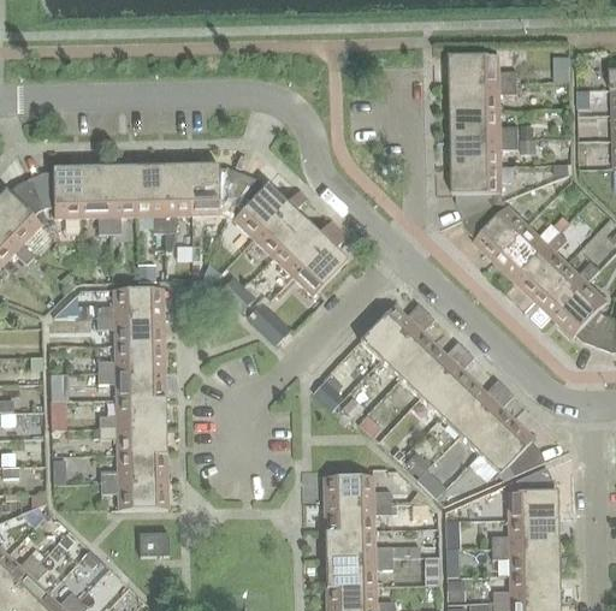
[(449,55),(450,84),(516,82),(516,71),(499,71),(498,55),(449,55)]
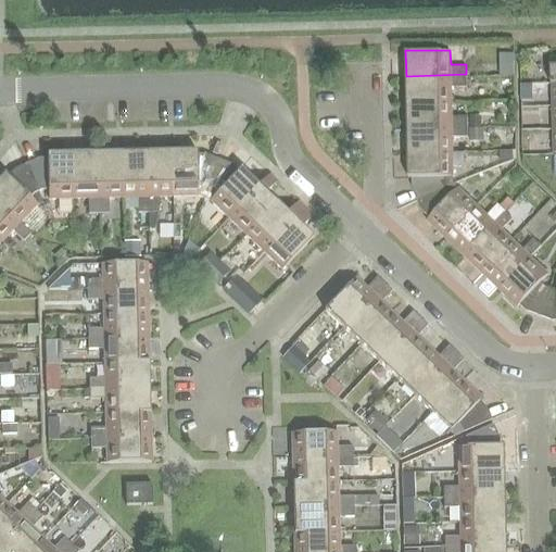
[(514,59),(501,60),(501,73),(514,72),(514,59)]
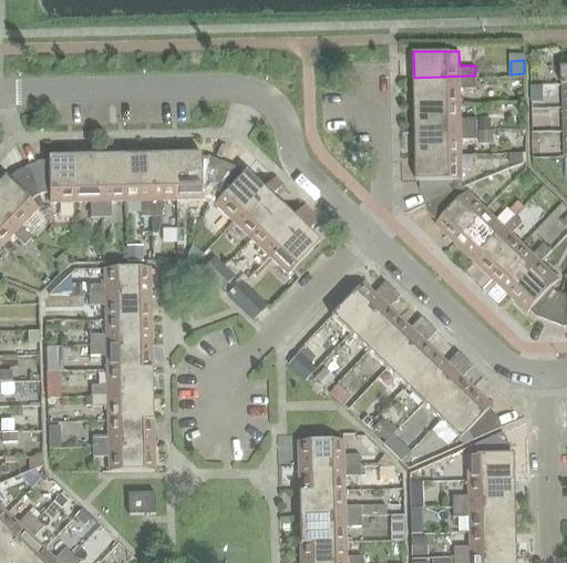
[(414,78),(414,102),(460,101),(460,86),(475,86),(475,75),(414,78)]
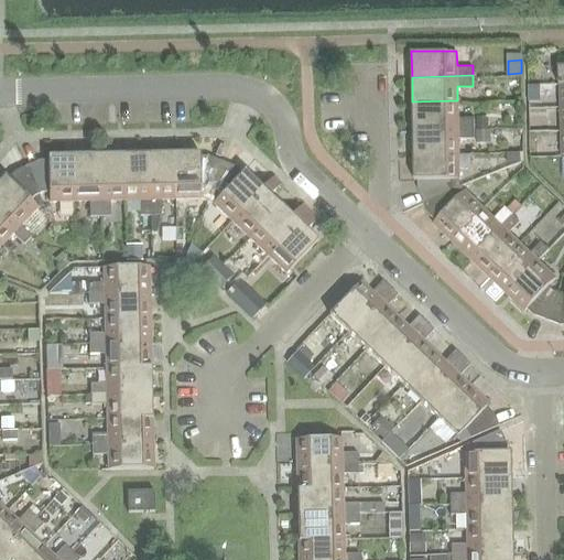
[(540,83),(528,83),(528,99),(540,99),(540,83)]
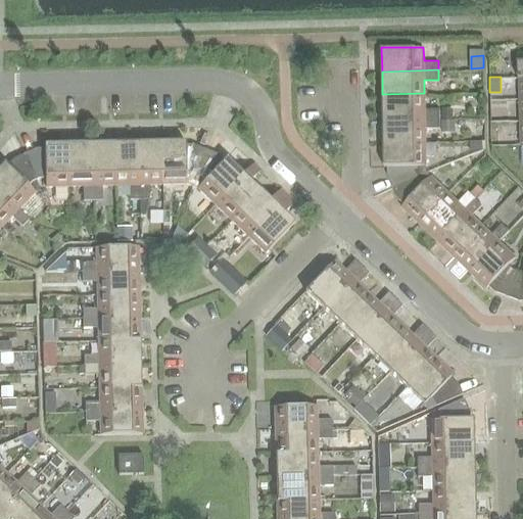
[(382,94),(383,118),(439,116),(439,107),(424,107),(424,93),(382,94)]
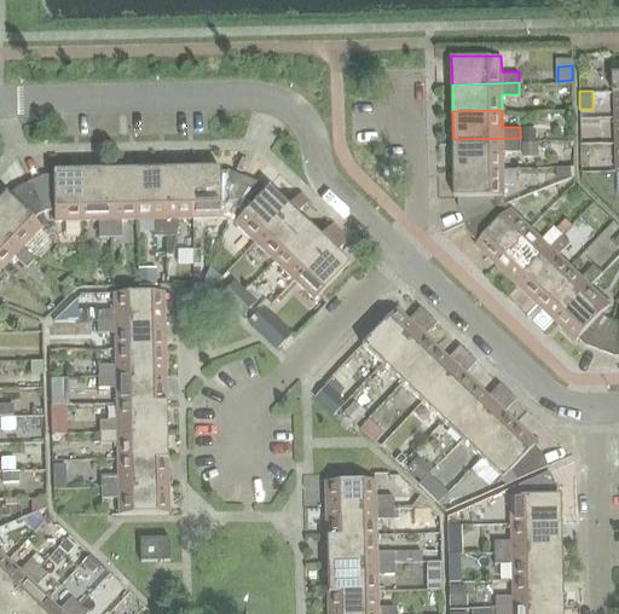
[(524,127),(524,138),(533,138),(533,127),(524,127)]
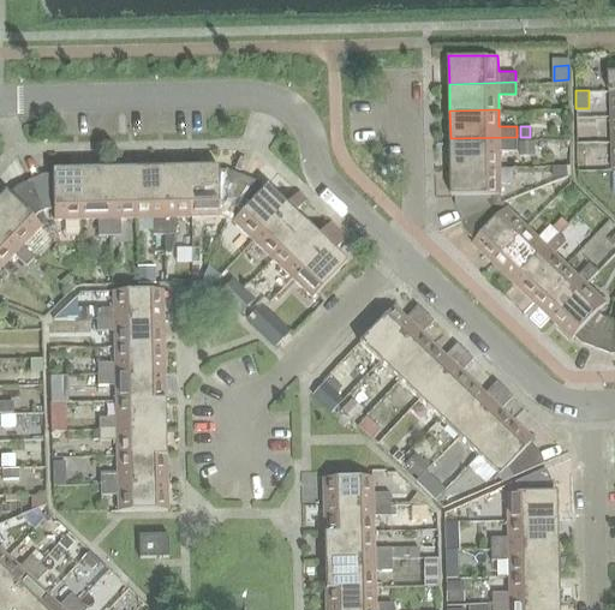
[(451,138),(451,166),(500,165),(500,149),(517,149),(517,137),(451,138)]
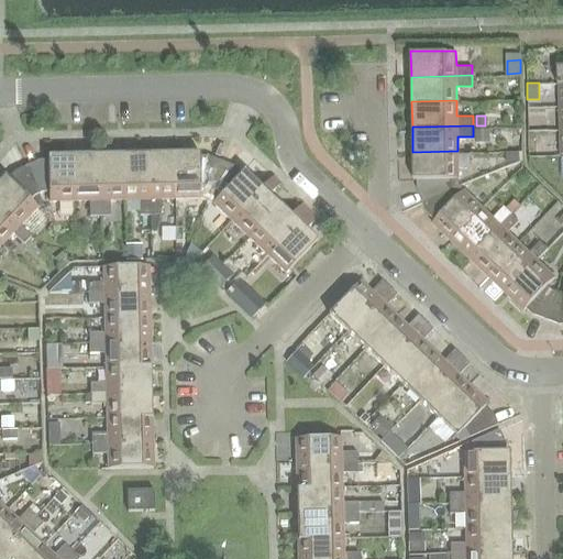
[(489,127),(475,128),(475,141),(489,141),(489,127)]
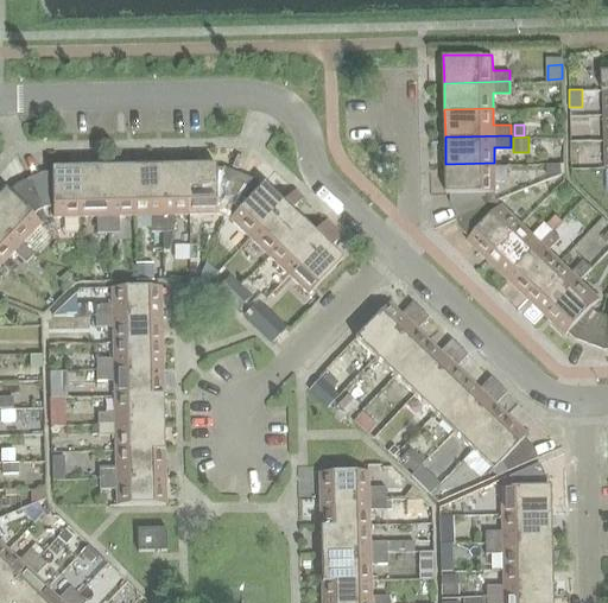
[(215,162),(188,163),(189,211),(214,211),(222,215),(227,202),(240,171),(227,166),(225,165),(215,166),(215,162)]
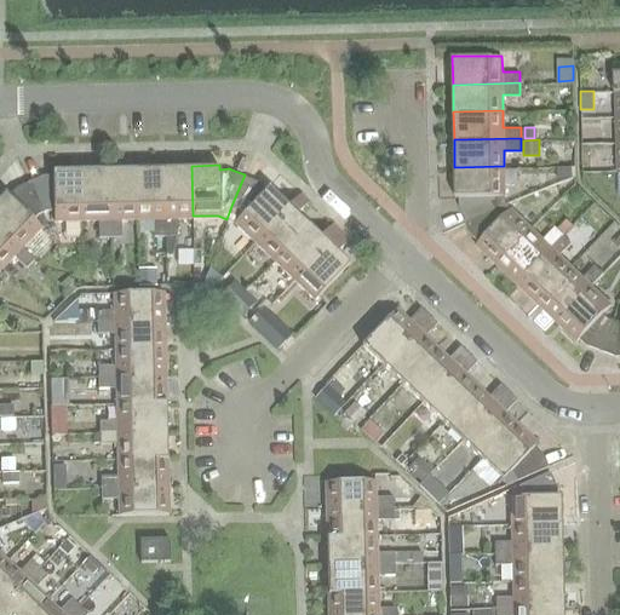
[(572,165),(556,166),(556,177),(573,176),(572,165)]
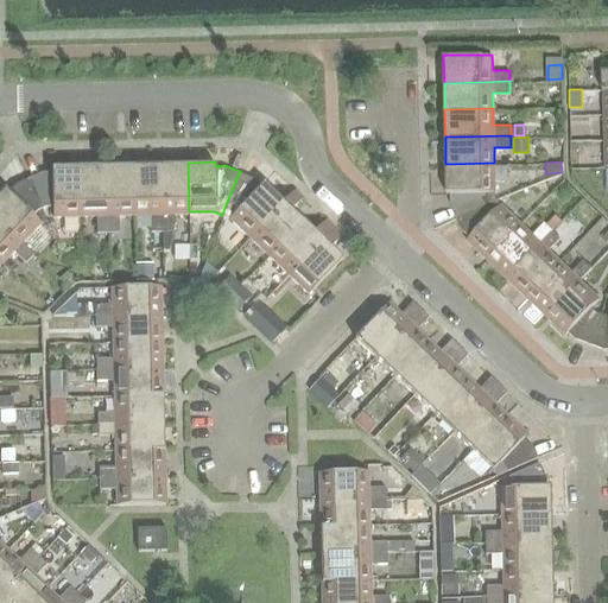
[(162,229),(160,163),(133,164),(134,213),(151,213),(151,229),(162,229)]
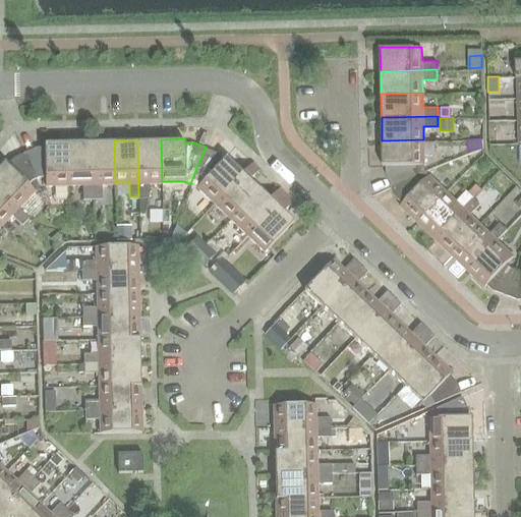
[(161,139),(137,139),(138,196),(139,196),(149,196),(148,182),(162,181),(161,139)]
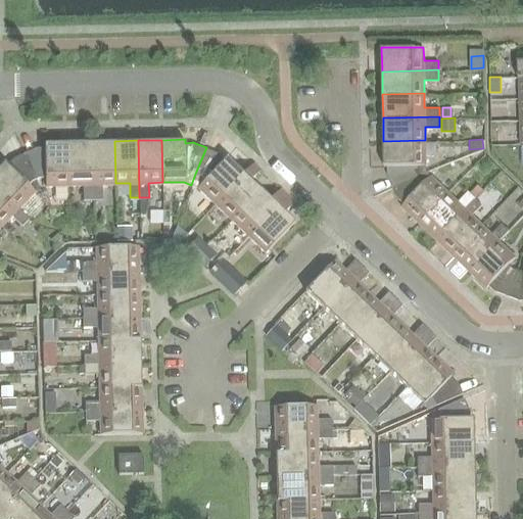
[(425,140),(383,141),(384,164),(387,164),(387,173),(388,175),(392,185),(418,174),(417,170),(417,164),(426,163),(425,140)]
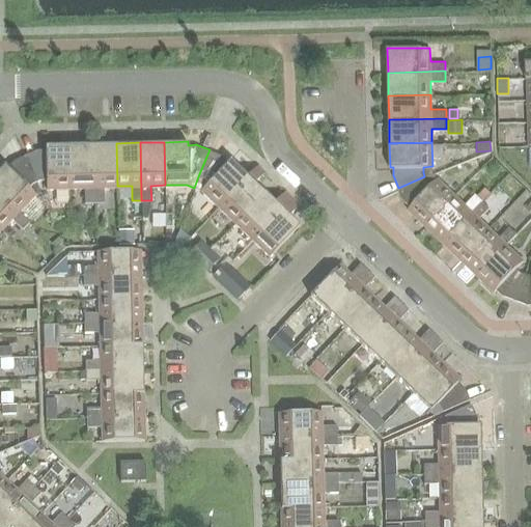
[(94,201),(92,143),(70,144),(71,187),(84,187),(84,201),(94,201)]
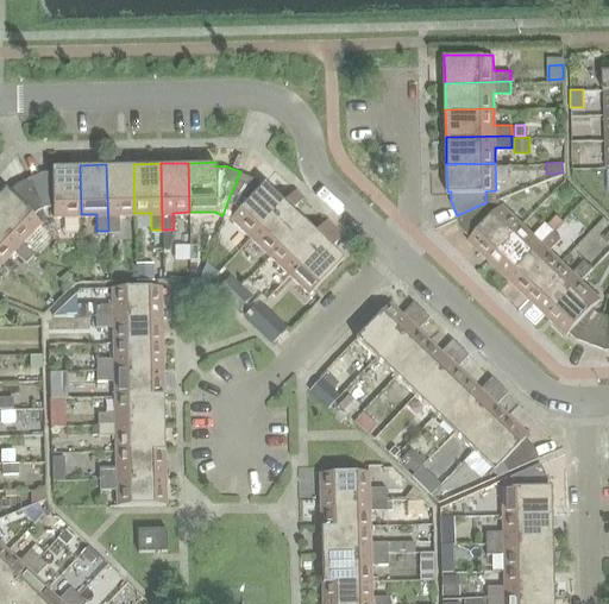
[(135,213),(133,164),(106,164),(108,231),(119,231),(119,214),(135,213)]
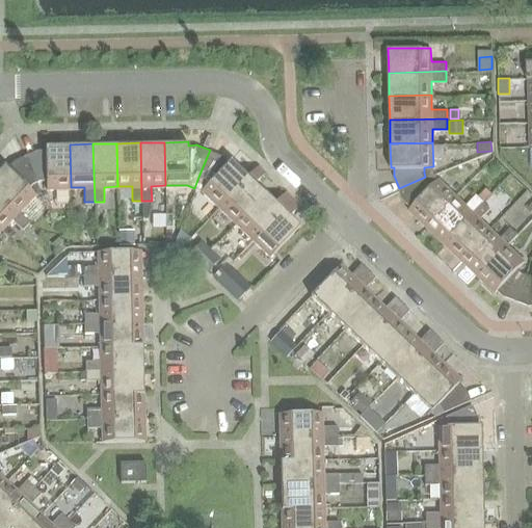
[(36,149),(24,155),(36,181),(41,179),(46,179),(46,188),(71,187),(70,144),(45,144),(45,149),(36,149)]
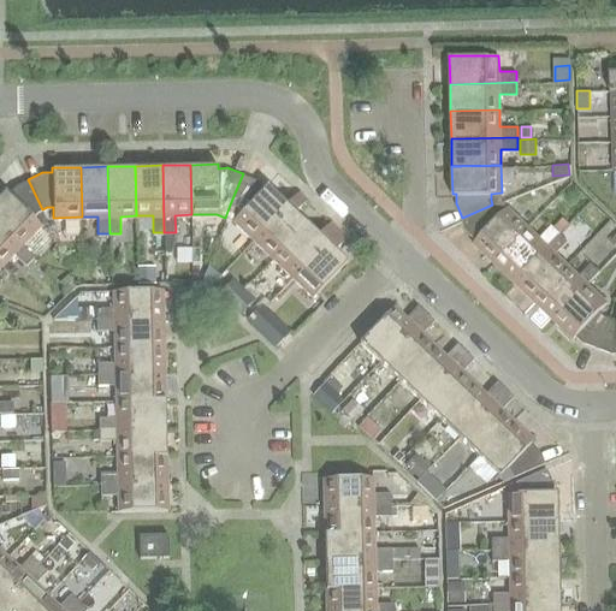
[(266,183),(264,185),(256,179),(244,175),(243,173),(230,205),(235,207),(240,211),(232,219),(253,238),(286,202),(266,183)]
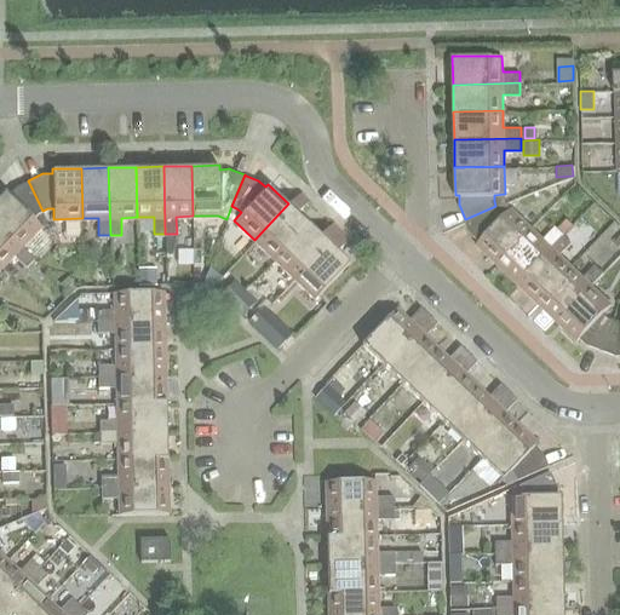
[(28,180),(17,185),(15,187),(7,194),(5,190),(0,194),(0,224),(22,245),(40,225),(47,224),(42,211),(28,180)]
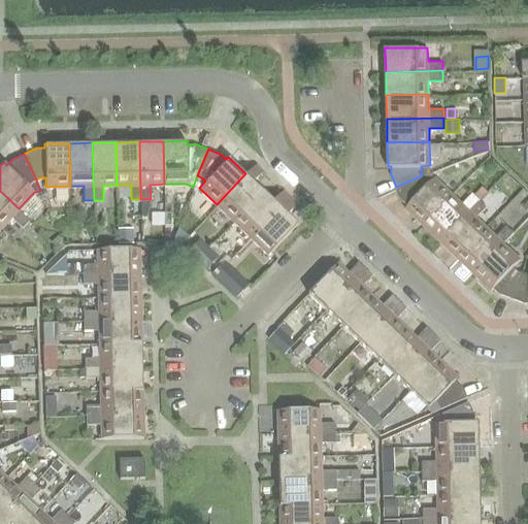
[(245,173),(217,204),(233,221),(263,190),(253,181),(263,169),(256,163),(245,173)]
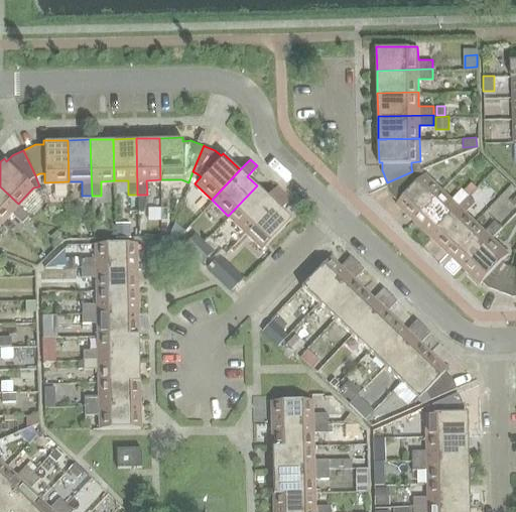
[(493,181),(501,173),(495,167),(487,176),(493,181)]
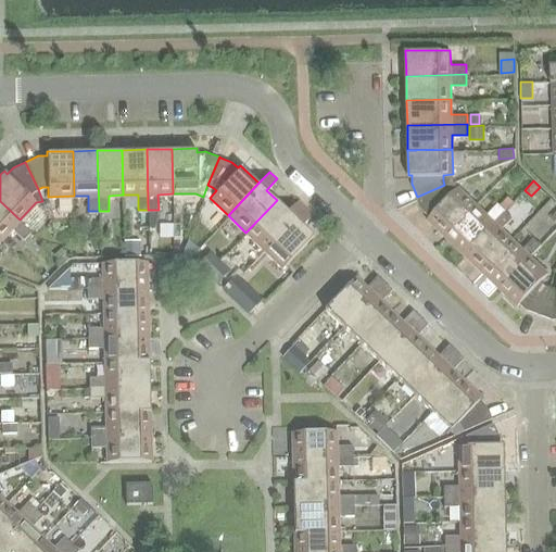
[(427,218),(445,236),(476,203),(457,186),(453,182),(444,185),(417,197),(422,210),(429,215),(427,218)]
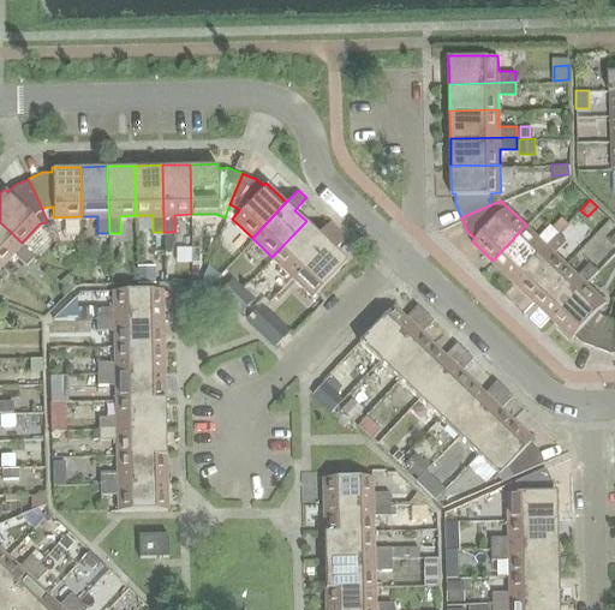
[(562,216),(553,226),(559,232),(567,221),(562,216)]
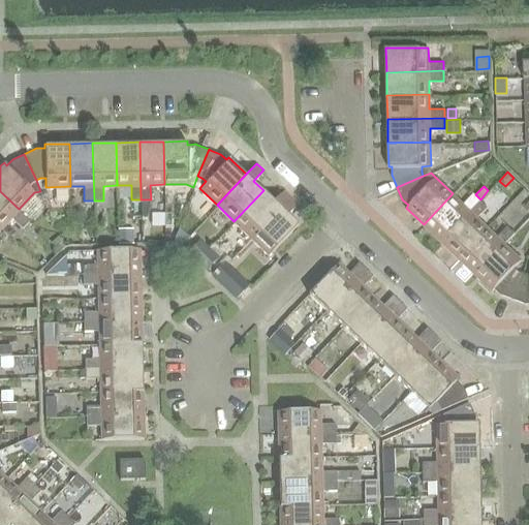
[(263,190),(234,221),(251,238),(290,195),(283,189),(273,199),(263,190)]
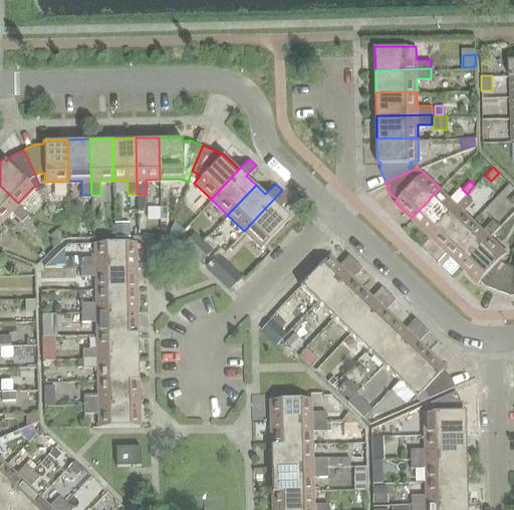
[(18,203),(0,186),(0,218),(2,220),(11,210),(21,220),(28,213),(18,203)]
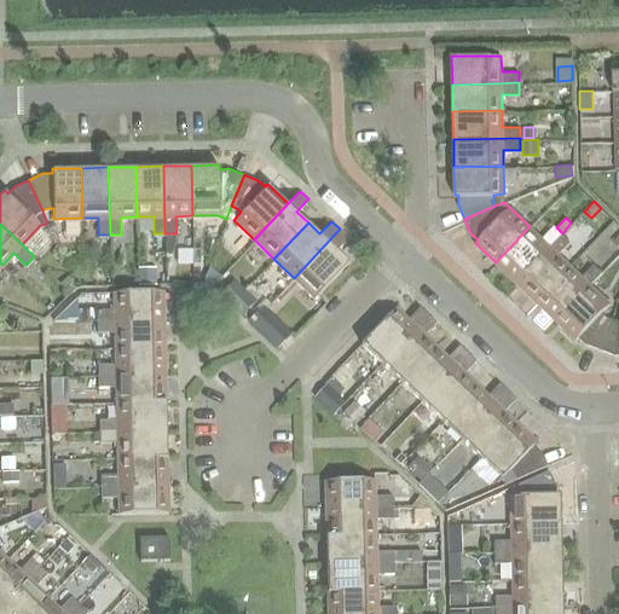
[(496,262),(515,282),(562,233),(556,227),(554,225),(542,237),(530,226),(496,262)]
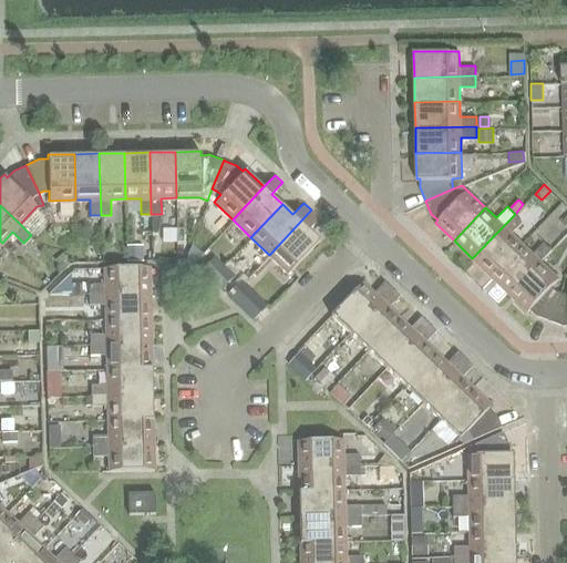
[(287,273),(319,239),(308,228),(319,217),(311,210),(269,255),(287,273)]
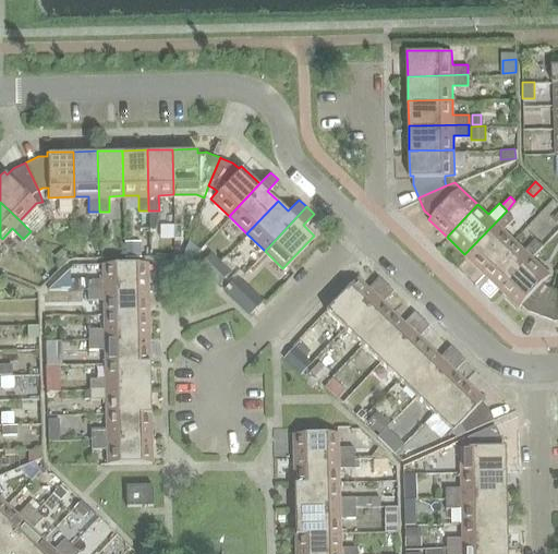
[(159,211),(149,211),(149,228),(154,228),(159,211)]
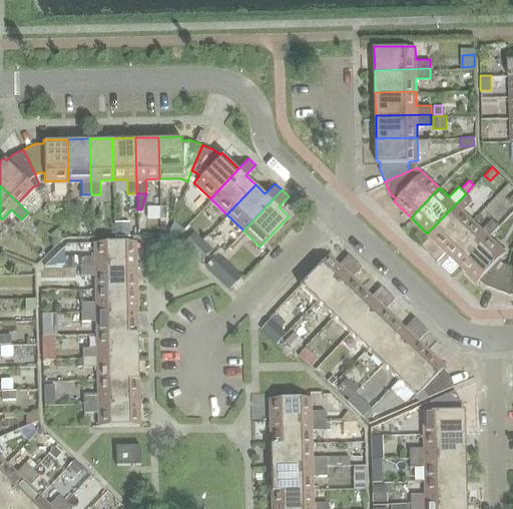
[(427,233),(444,248),(472,219),(463,209),(473,199),(466,193),(427,233)]
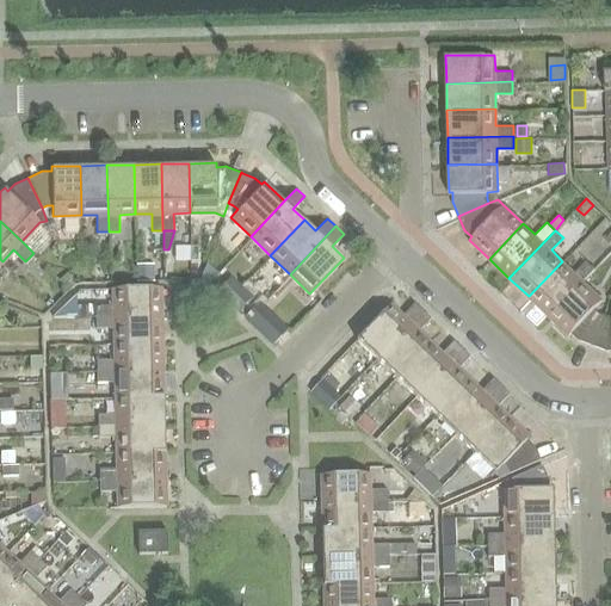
[(529,296),(548,315),(581,279),(582,280),(594,267),(586,260),(574,272),(562,261),(529,296)]
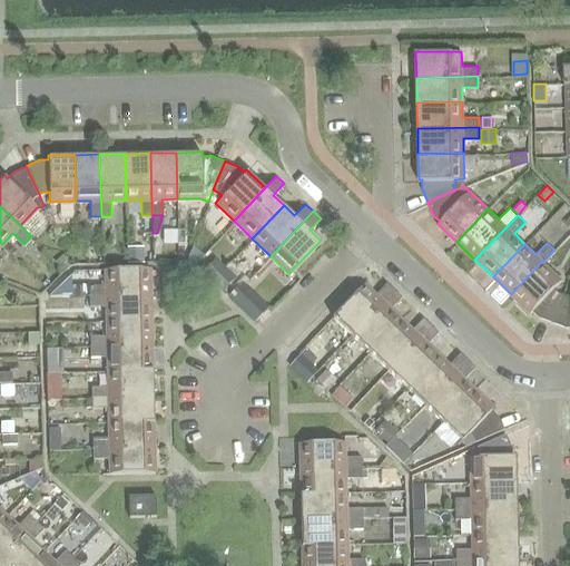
[(143,244),(129,244),(129,261),(144,261),(143,244)]
